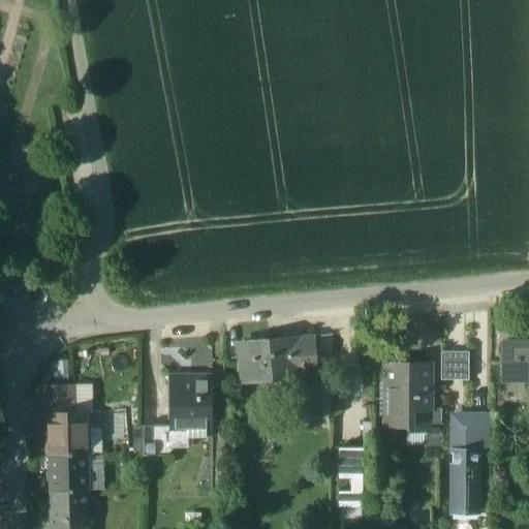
[(313,337),(267,341),(270,375),(294,373),(299,421),(317,418),(313,371),(316,371),(313,337)]
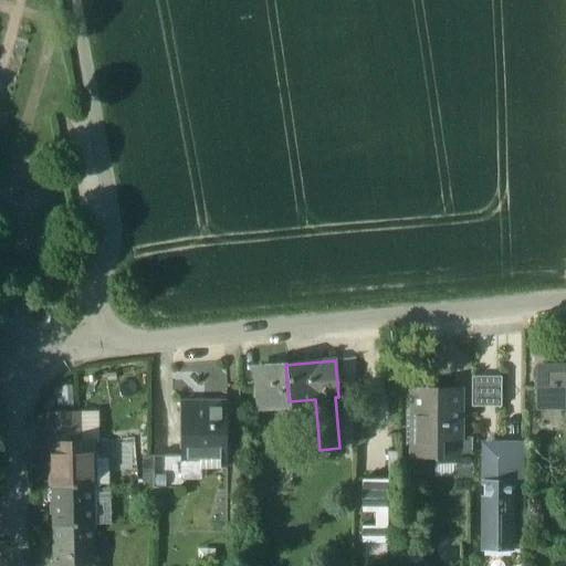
[(285,365),(257,367),(260,404),(289,401),(285,365)]
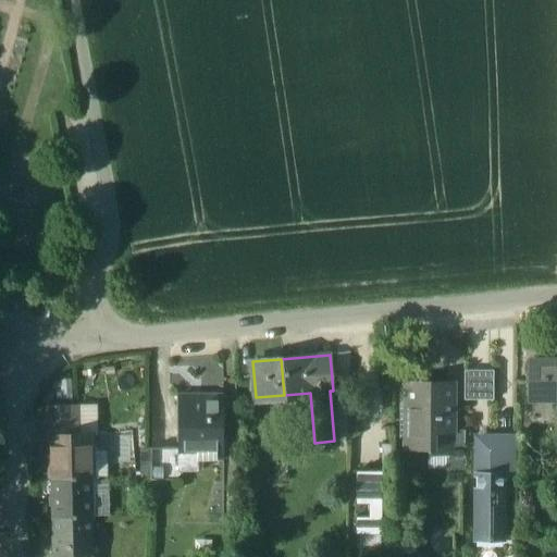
[(556,360),(530,360),(530,397),(556,397),(556,406),(556,415),(556,413),(556,360)]
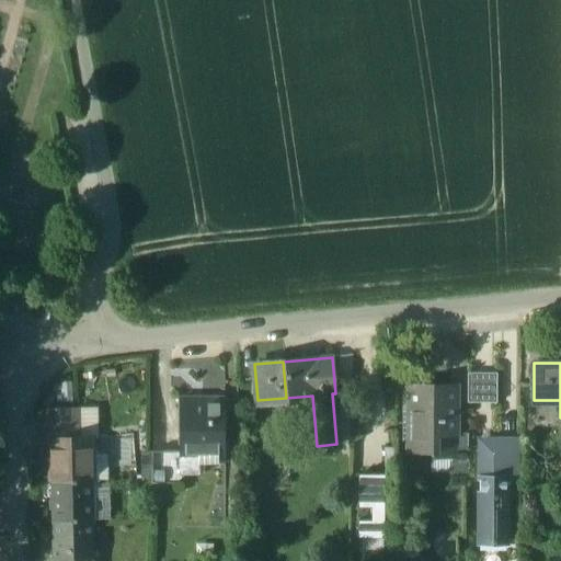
[(496,374),(467,374),(467,403),(496,403),(496,374)]
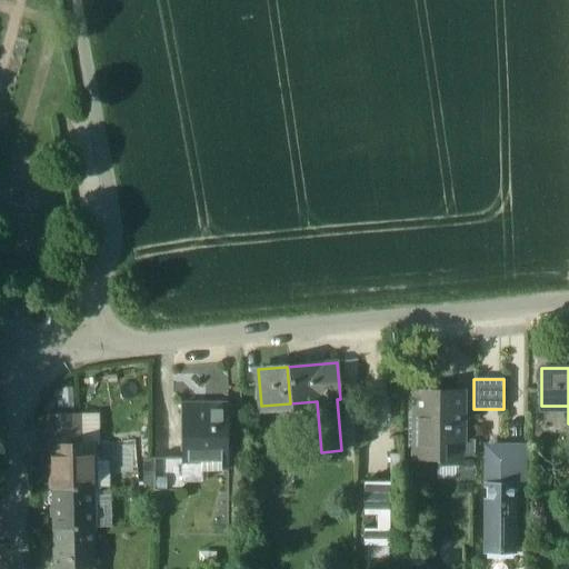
[(459,392),(417,392),(416,455),(436,455),(436,461),(458,461),(459,461),(459,439),(459,392)]
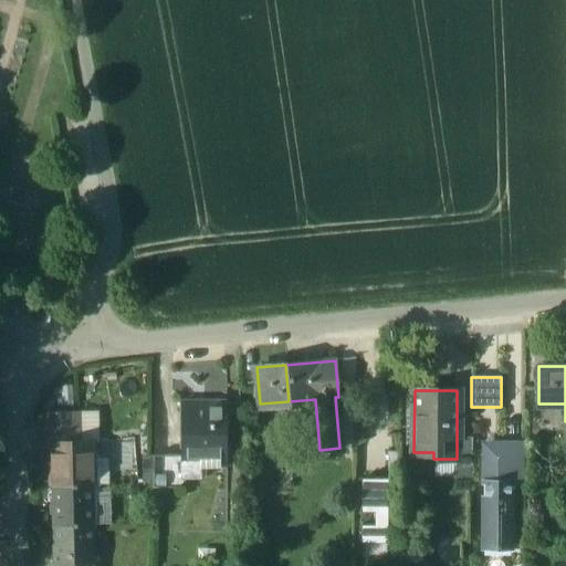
[(226,401),(180,402),(180,456),(180,461),(199,460),(199,467),(226,467),(226,401)]
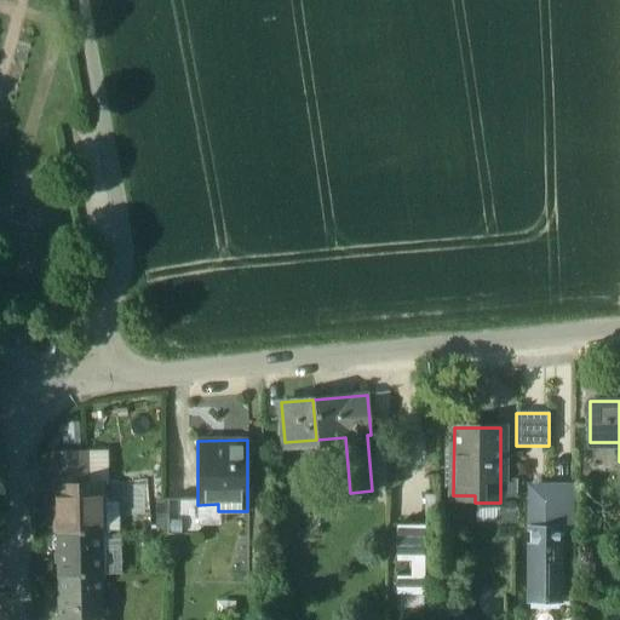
[(84,453),(47,454),(49,488),(55,488),(55,487),(85,486),(84,453)]
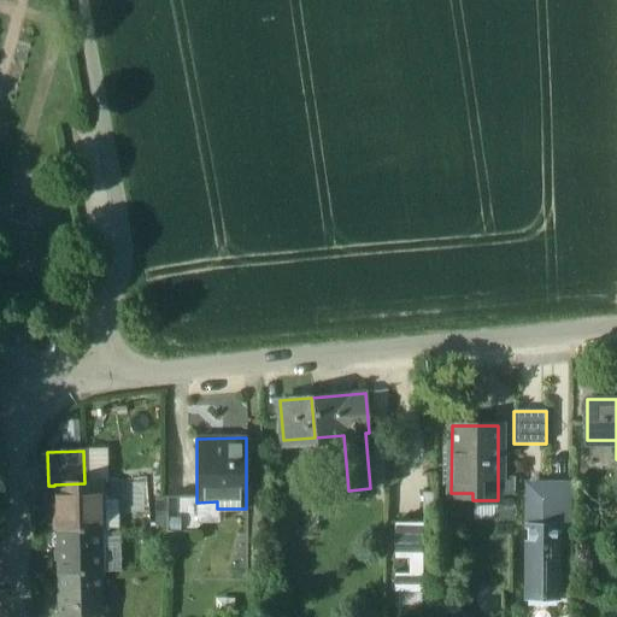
[(512,477),(498,476),(498,500),(497,500),(497,509),(512,509),(512,477)]
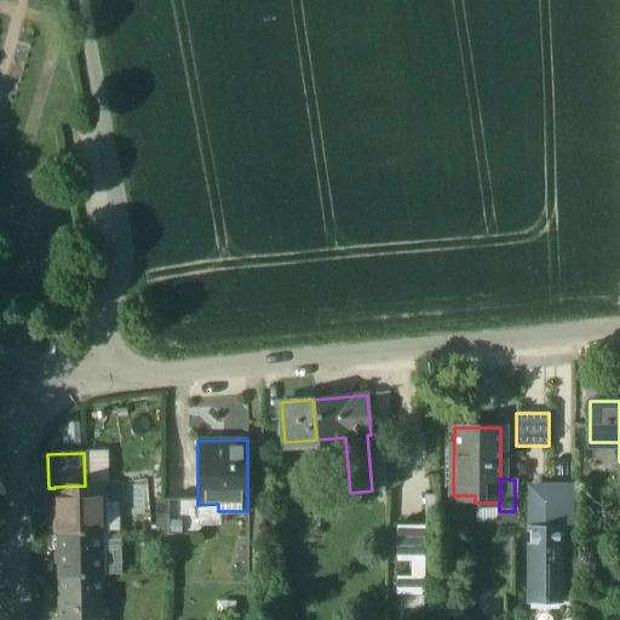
[(85,486),(55,487),(55,488),(56,533),(57,533),(102,530),(101,486),(85,486)]
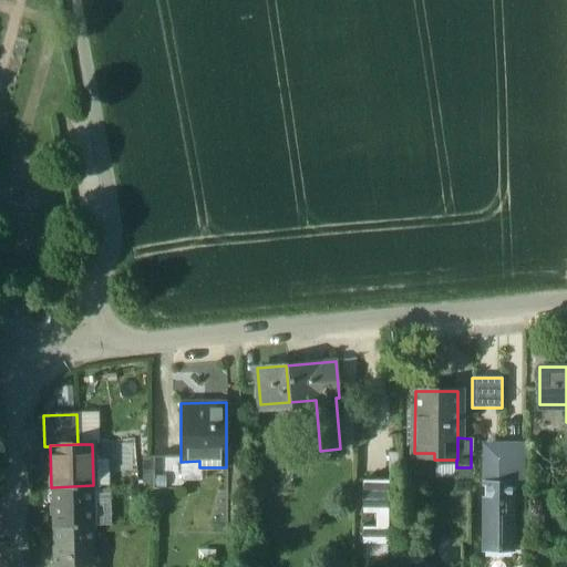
[(509,452),(484,452),(484,538),(511,538),(511,477),(524,477),(524,446),(509,446),(509,452)]
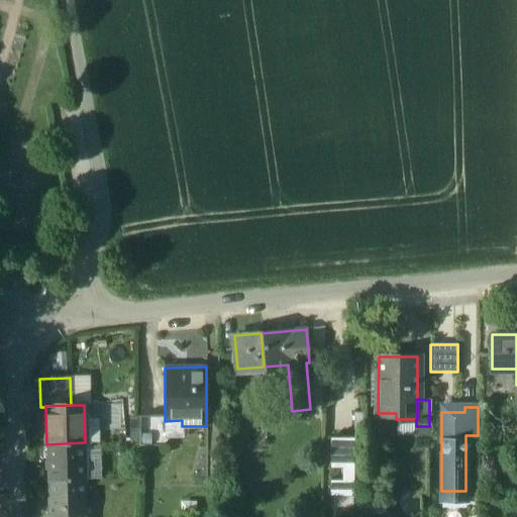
[(364,413),(353,413),(353,437),(364,437),(364,413)]
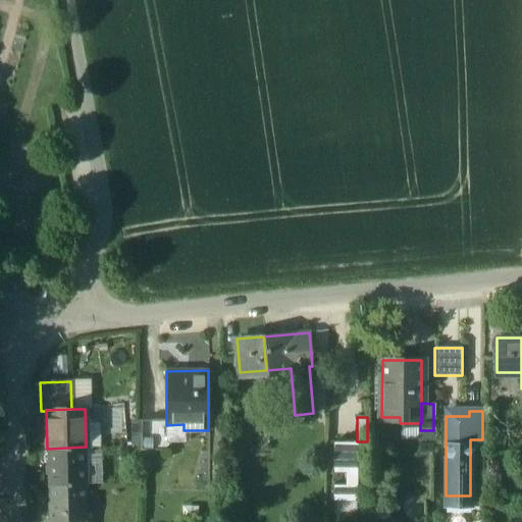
[(166,420),(141,420),(141,451),(168,451),(168,440),(166,440),(166,425),(166,420)]
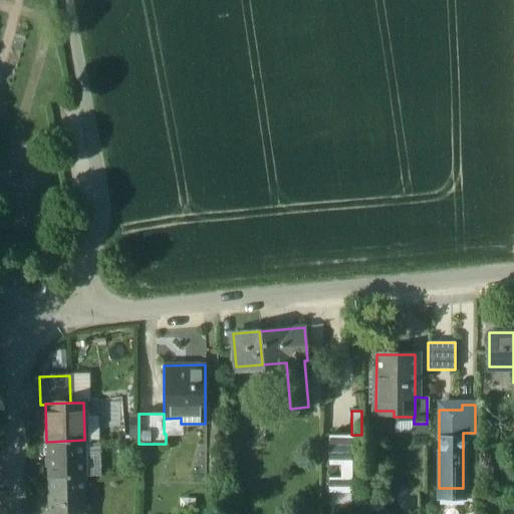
[(351,435),(327,435),(327,465),(339,465),(339,477),(327,477),(327,493),(351,493),(351,435)]
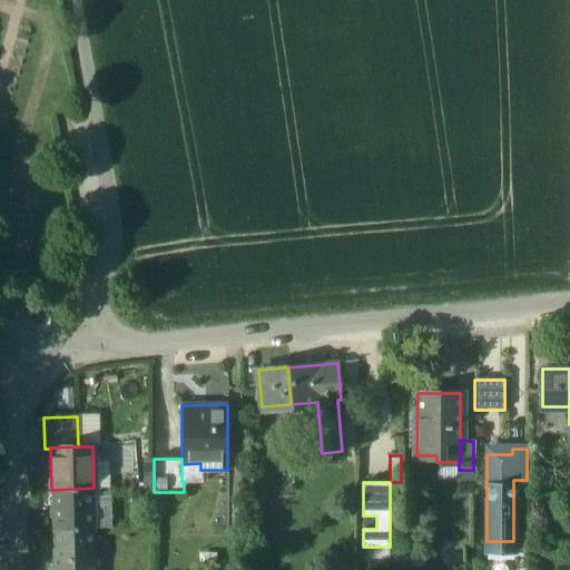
[(94,488),(52,490),(52,529),(94,528),(92,501),(108,500),(108,488),(94,488)]
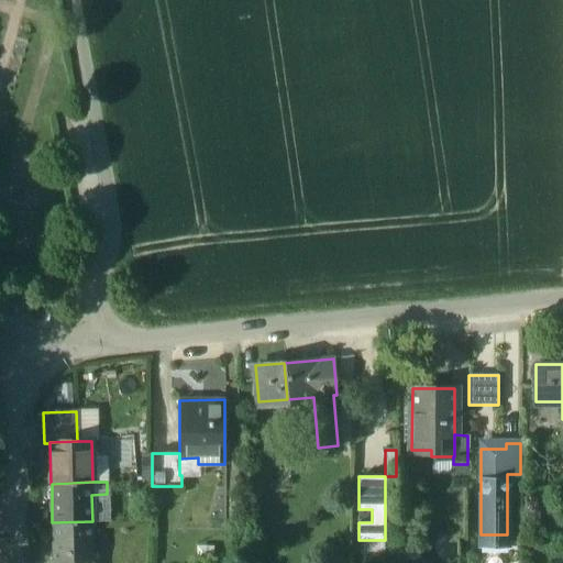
[(107,494),(91,495),(92,521),(108,521),(107,494)]
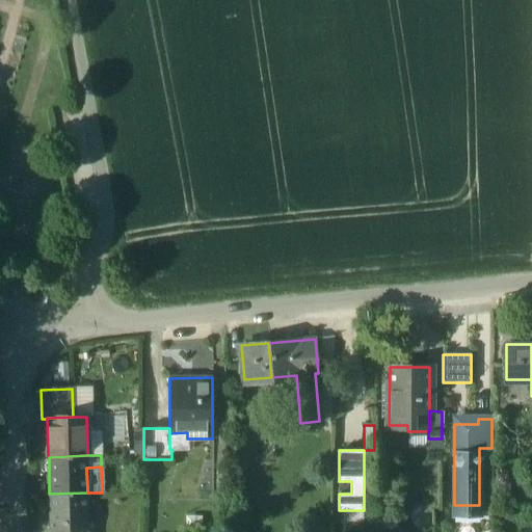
[(87,493),(49,494),(50,531),(88,531),(87,493)]
